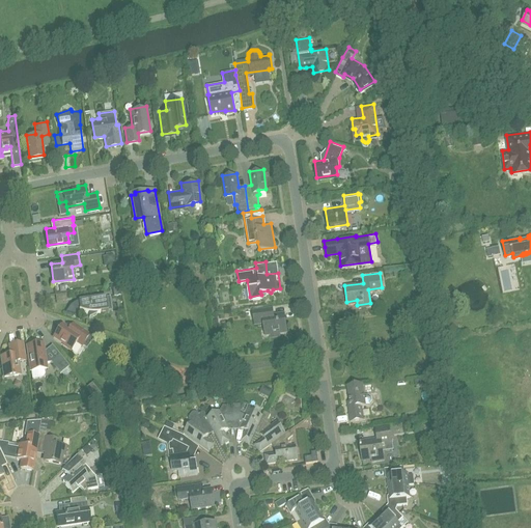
[(112,307),(110,294),(106,294),(90,297),(90,293),(84,294),(85,297),(79,298),(74,300),(71,302),(65,309),(79,313),(81,308),(83,309),(89,310),(89,314),(96,311),(101,310),(101,309),(112,307)]
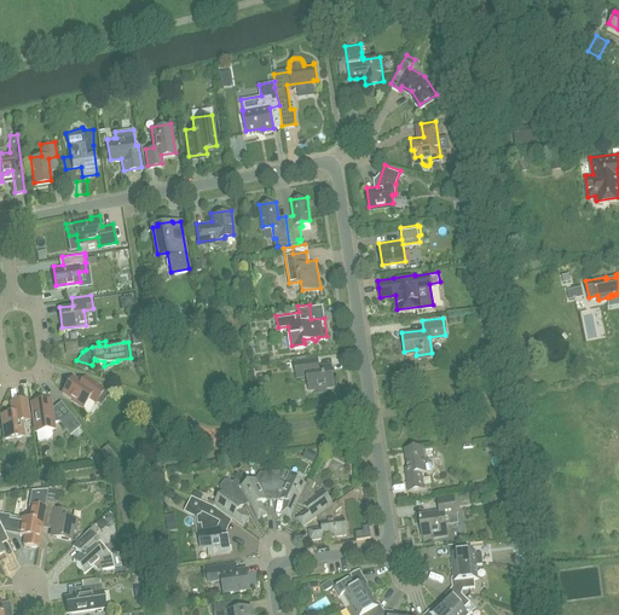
[(325,384),(334,383),(330,361),(318,364),(317,355),(294,359),(296,375),(306,373),(308,387),(313,386),(314,389),(327,388),(325,384)]
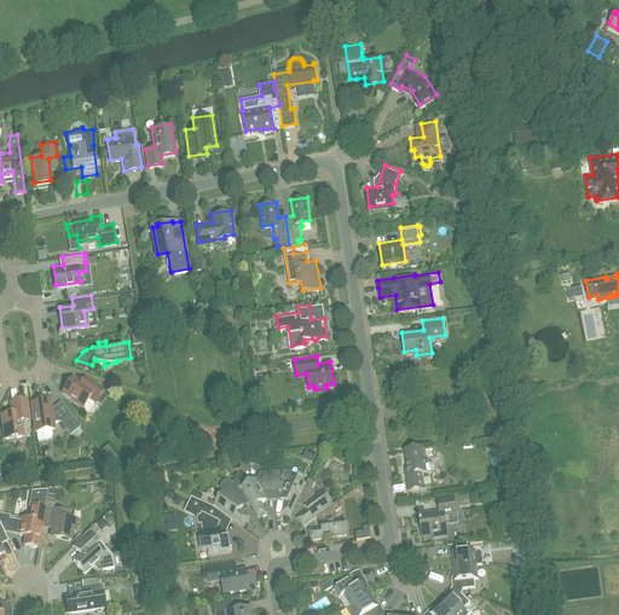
[(104,387),(92,377),(85,373),(80,379),(73,375),(62,389),(74,398),(73,399),(82,405),(90,395),(96,399),(104,387)]
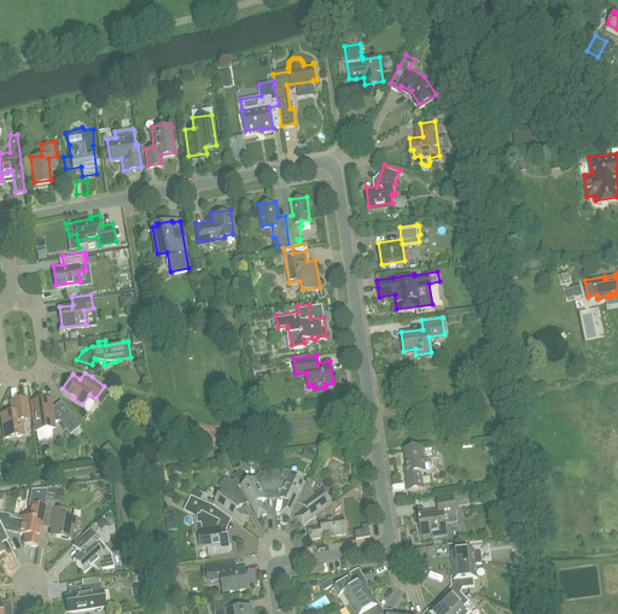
[(25,396),(17,397),(10,397),(11,409),(1,410),(5,434),(23,432),(21,416),(29,415),(25,396)]
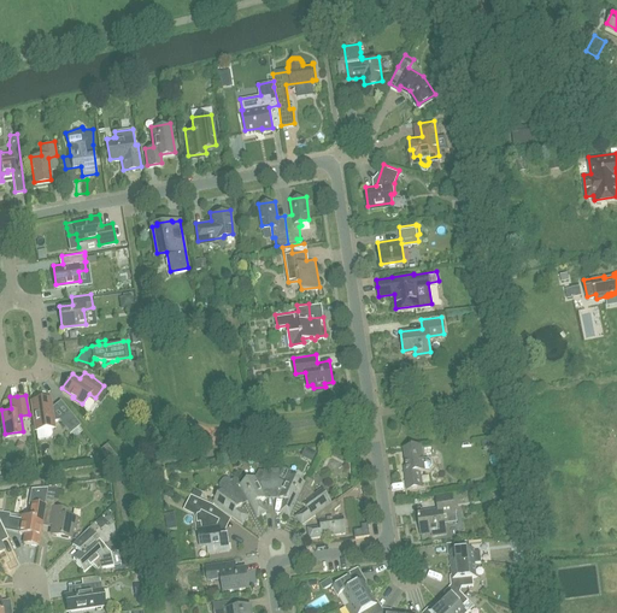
[(50,395),(31,398),(35,428),(54,424),(50,395)]
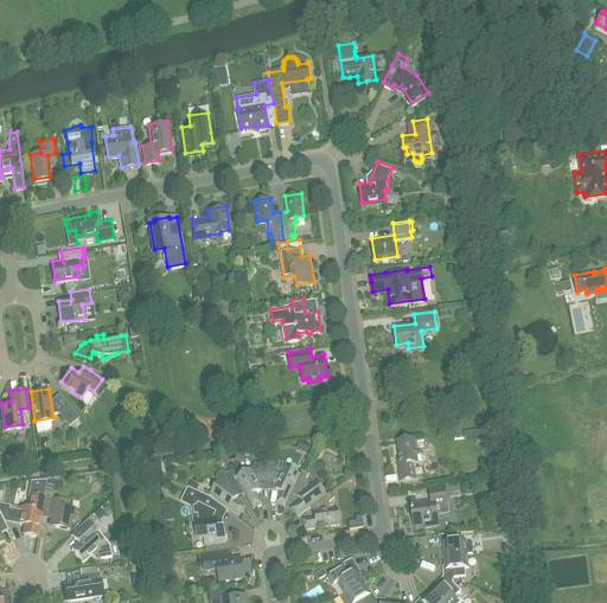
[(80,415),(69,402),(58,410),(69,423),(80,415)]
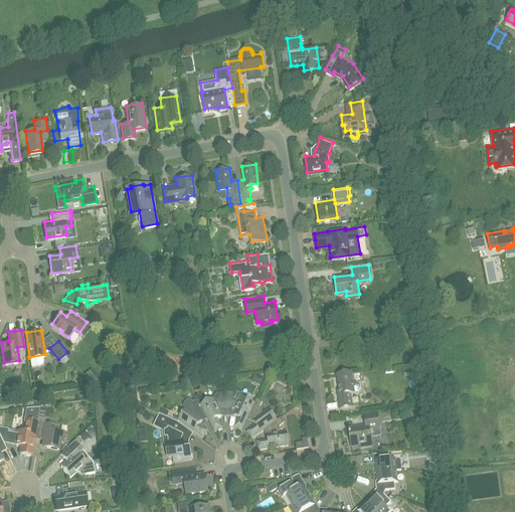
[(352,380),(351,370),(336,372),(339,390),(337,390),(339,406),(352,404),(350,391),(354,390),(354,389),(358,389),(360,385),(359,382),(356,379),(352,380)]
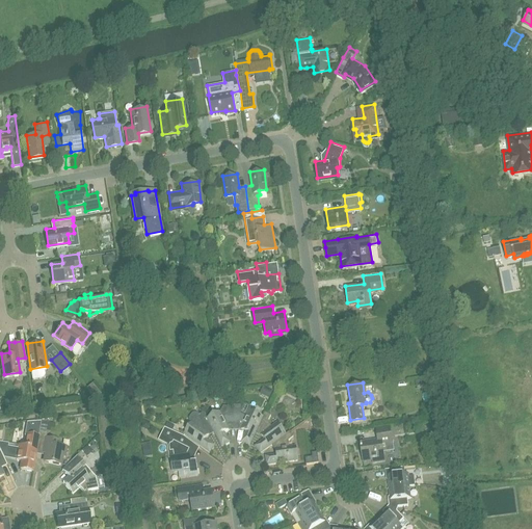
[(272,389),(265,385),(264,385),(263,386),(261,391),(269,395),(272,389)]
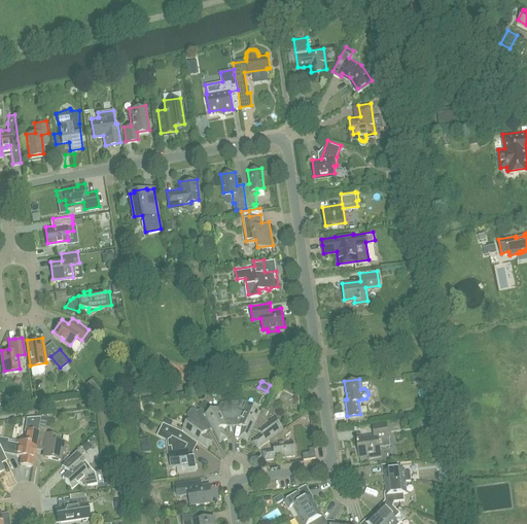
[(242,396),(239,398),(232,398),(233,414),(238,414),(242,415),(239,422),(244,424),(240,434),(247,438),(254,422),(260,410),(259,410),(249,405),(249,404),(247,399),(242,396)]
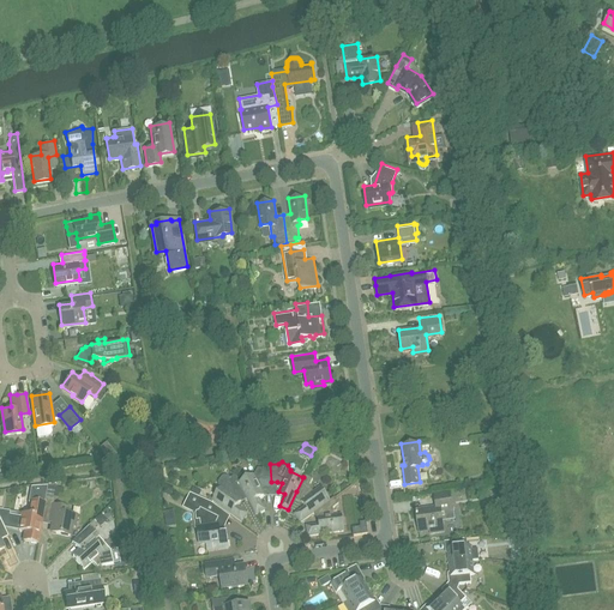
[(241,484),(256,511),(265,506),(258,495),(265,491),(260,484),(265,482),(271,482),(270,464),(263,464),(263,475),(257,477),(253,471),(239,479),(241,484)]
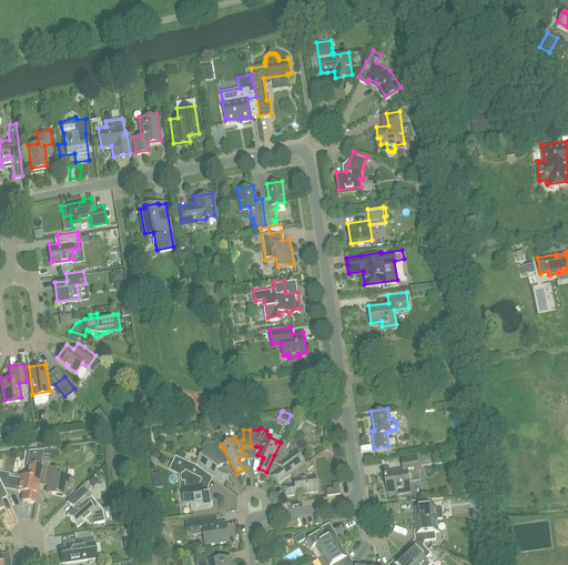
[(221,444),(217,437),(212,440),(210,439),(208,437),(205,439),(202,443),(202,445),(203,447),(205,449),(196,461),(223,480),(229,473),(219,465),(223,461),(215,455),(216,452),(223,449),(221,444)]
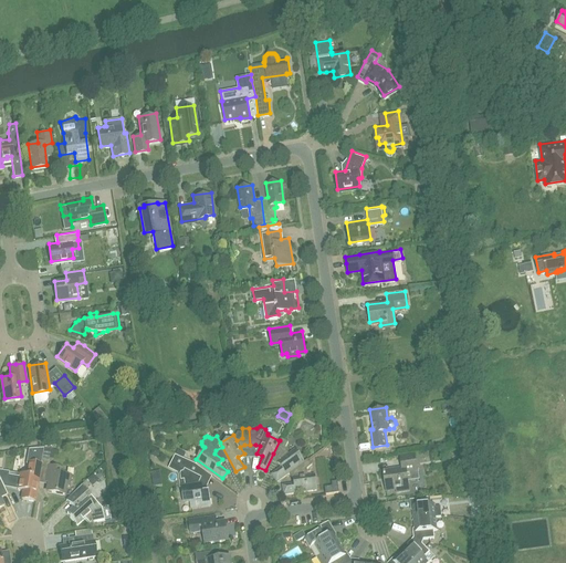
[(273,454),(279,457),(280,458),(278,459),(281,465),(272,471),(278,479),(297,465),(296,465),(304,459),(295,447),(289,451),(284,445),(287,438),(281,436),(279,440),(280,440),(273,454)]
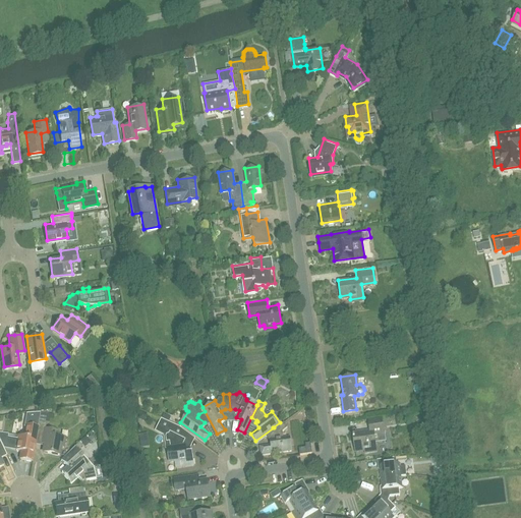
[(25,417),(22,435),(17,434),(14,447),(21,448),(19,456),(32,458),(35,437),(36,432),(39,419),(40,410),(36,410),(34,418),(25,417)]
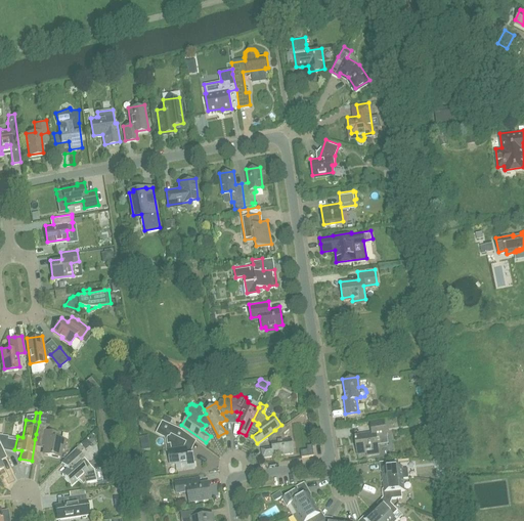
[(39,422),(36,434),(43,435),(42,443),(44,443),(43,451),(59,454),(60,446),(63,446),(64,437),(56,436),(57,431),(45,429),(47,415),(40,413),(39,422)]
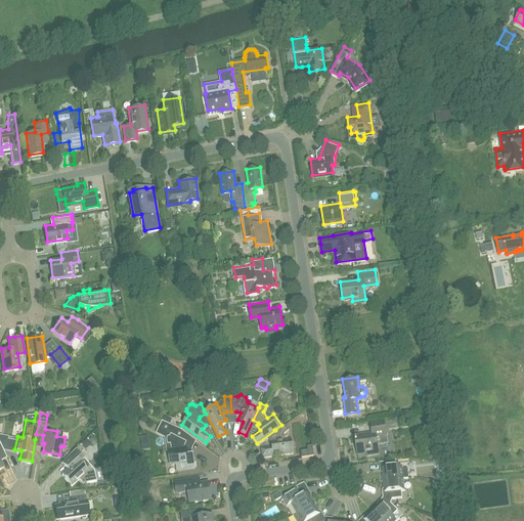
[(378,442),(387,441),(384,419),(369,421),(372,430),(354,433),(357,451),(365,450),(366,452),(379,450),(378,442)]
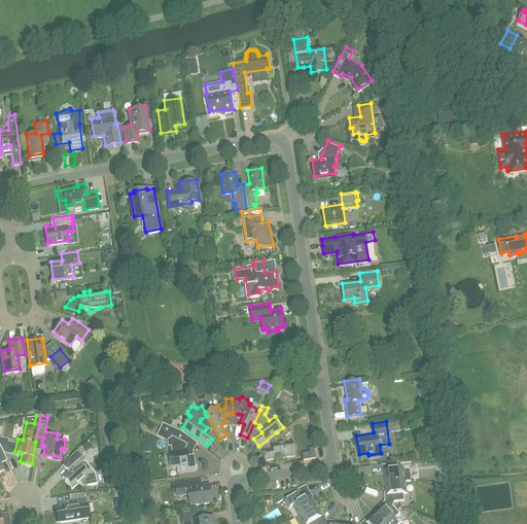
[(290,429),(287,424),(283,427),(276,432),(277,432),(280,438),(281,441),(273,442),(274,448),(264,449),(265,457),(294,453),(292,439),(286,440),(285,433),(290,429)]
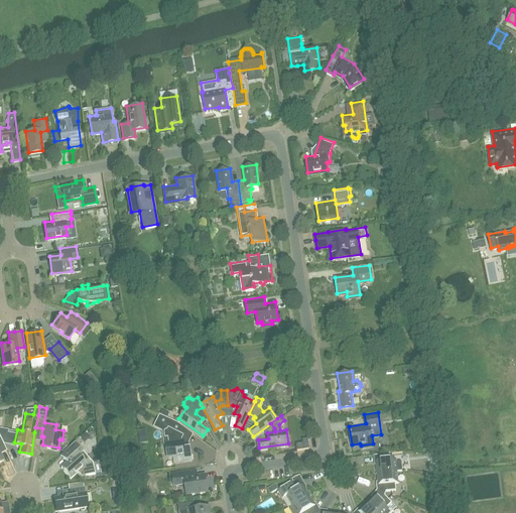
[(174,460),(191,458),(190,444),(184,445),(183,438),(181,439),(181,436),(186,426),(178,420),(170,416),(164,428),(164,434),(168,433),(169,440),(166,441),(168,455),(173,454),(174,460)]
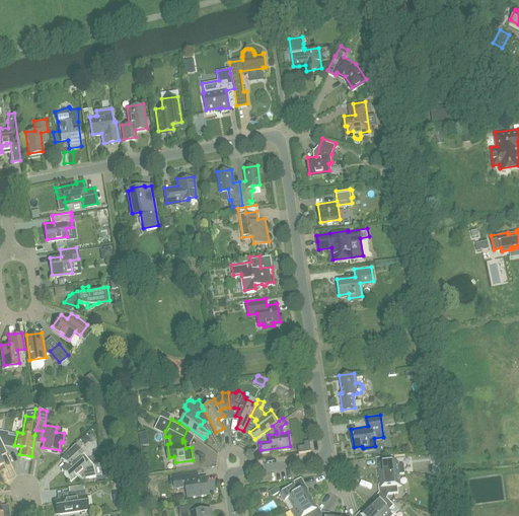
[(88,438),(86,446),(93,447),(95,439),(88,438)]
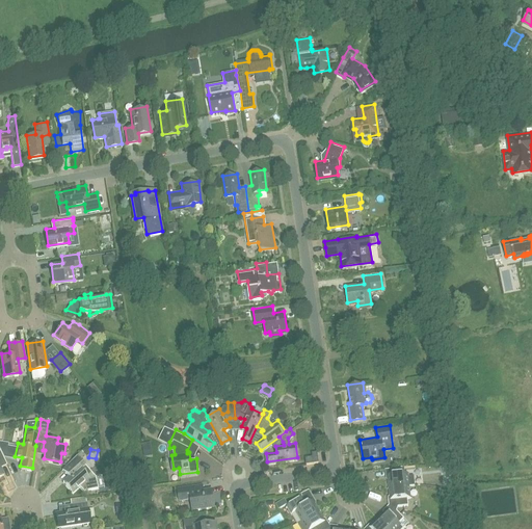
[(82,453),(79,450),(61,467),(69,474),(62,479),(72,491),(79,484),(83,488),(98,486),(96,475),(79,456),(82,453)]
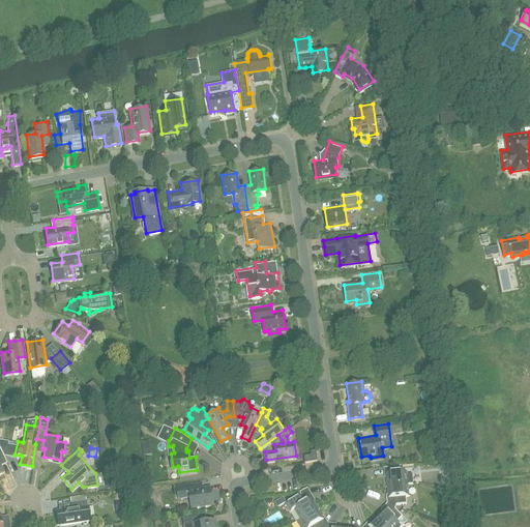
[(386,471),(387,482),(408,480),(413,480),(412,471),(407,471),(406,469),(404,469),(403,462),(392,464),(393,470),(386,471)]
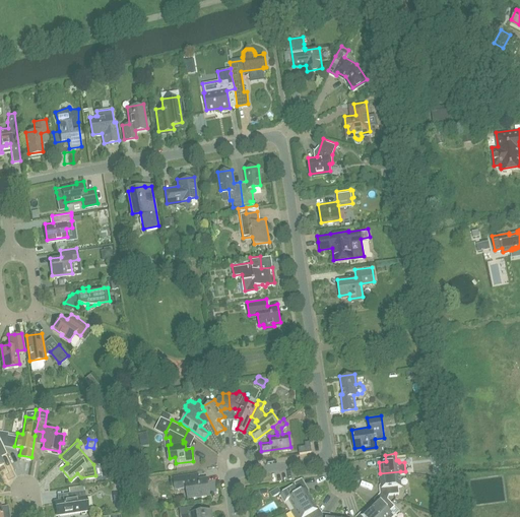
[(401,483),(400,471),(380,473),(381,486),(388,485),(389,492),(399,491),(398,483),(401,483)]
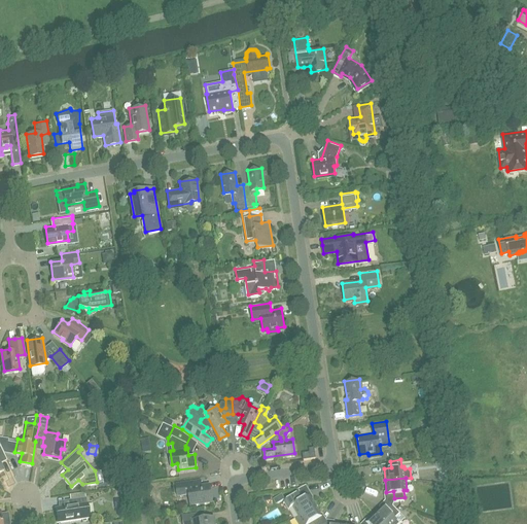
[(191,502),(212,499),(210,484),(202,485),(201,479),(176,482),(178,493),(189,491),(191,502)]
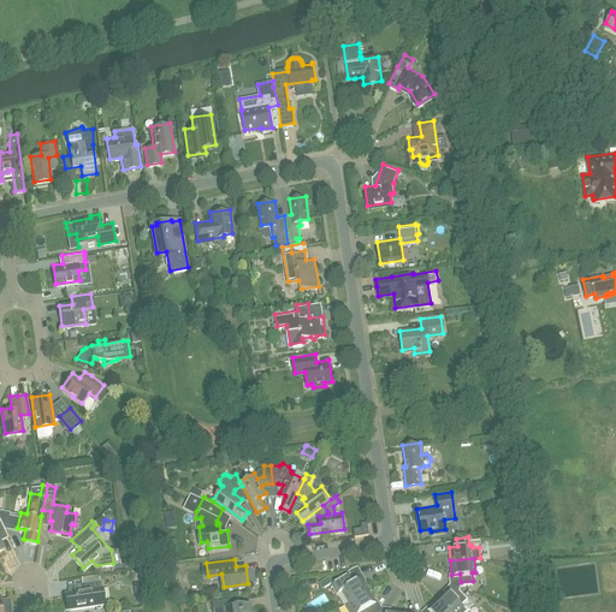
[(344,602),(369,588),(362,576),(355,580),(349,571),(331,583),(336,592),(342,588),(348,600),(344,602)]
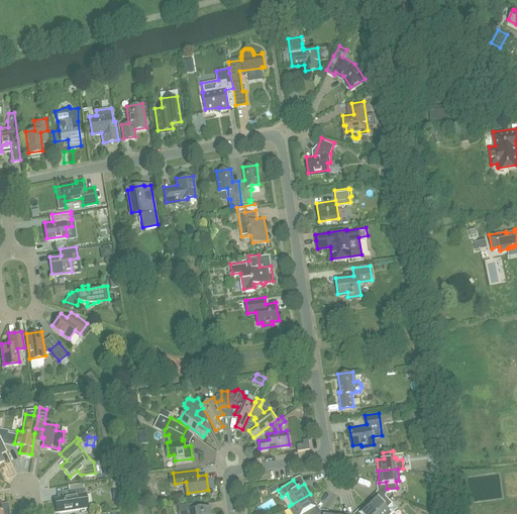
[(57,510),(86,506),(84,486),(68,488),(69,494),(55,496),(57,510)]
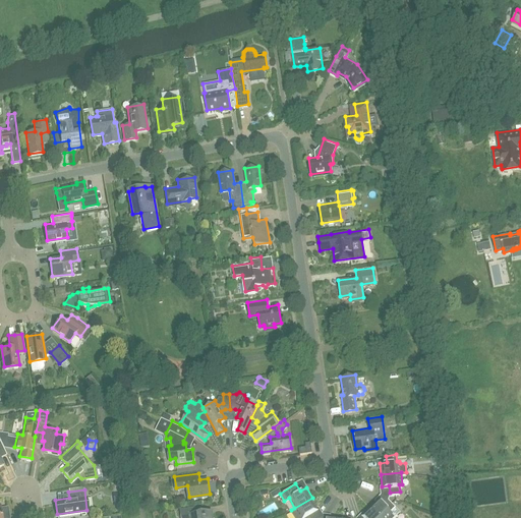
[(378,497),(369,505),(382,517),(391,517),(395,514),(390,509),(395,504),(388,497),(383,502),(378,497)]
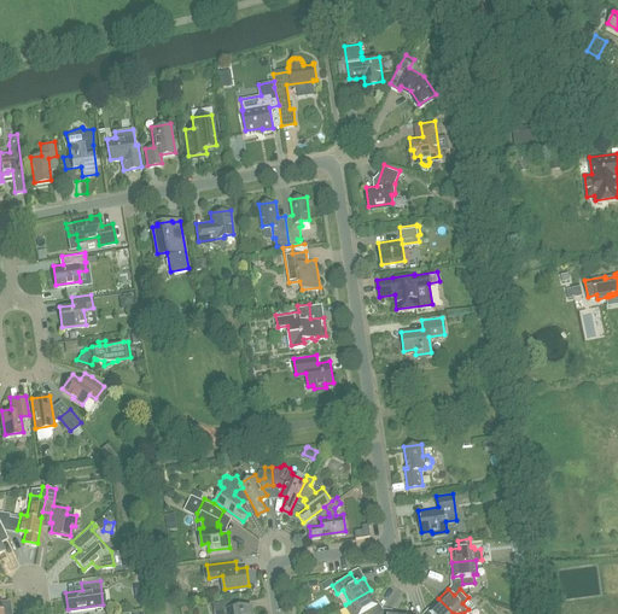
[(371,590),(345,604),(350,613),(356,613),(360,613),(361,613),(373,613),(374,613),(371,607),(378,602),(371,590)]
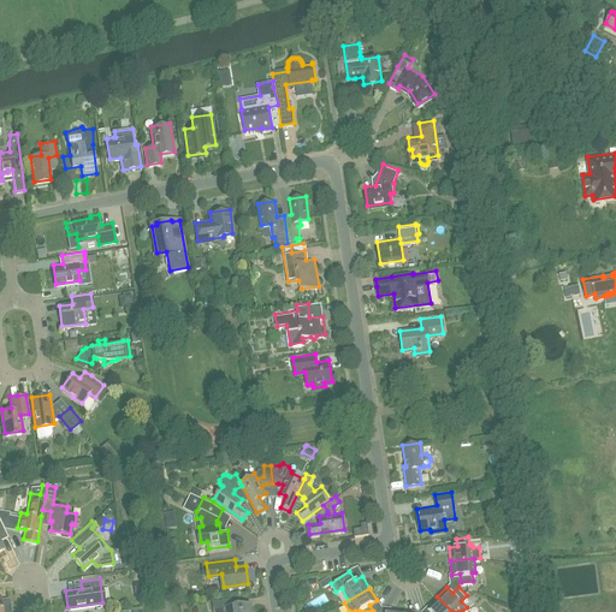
[(252,611),(252,607),(250,604),(242,605),(241,596),(213,600),(214,611),(252,611)]
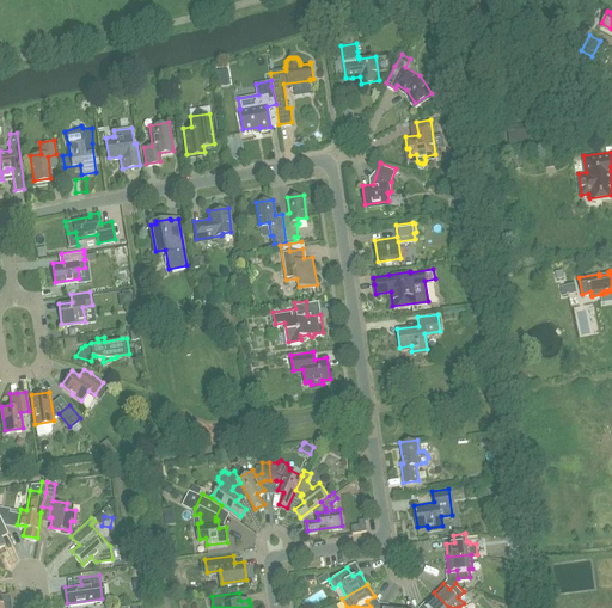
[(448,607),(434,593),(423,602),(428,607),(448,607)]
